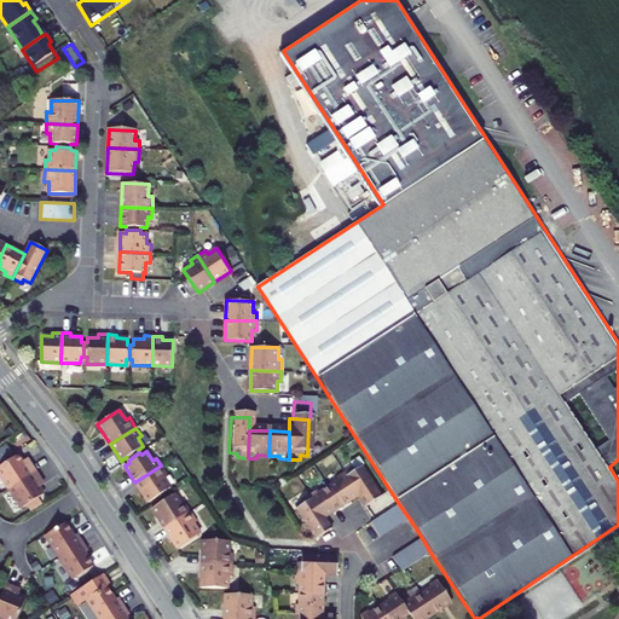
[(10,461),(0,467),(0,493),(0,495),(27,478),(19,466),(15,468),(10,461)]
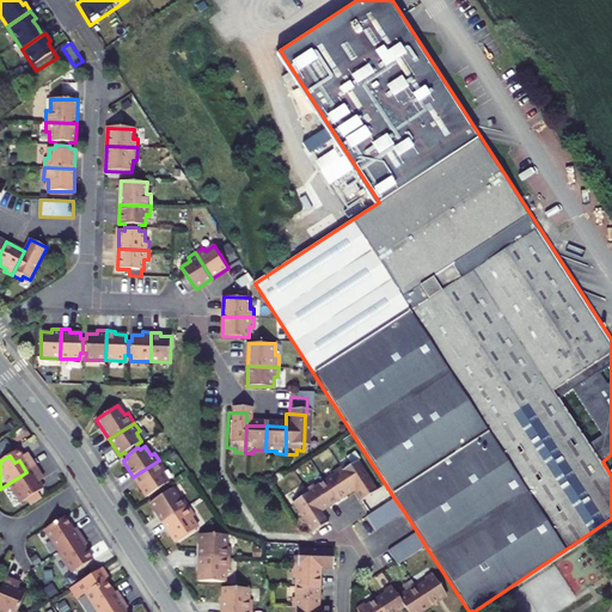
[(159,460),(133,477),(146,497),(169,483),(161,472),(165,470),(159,460)]
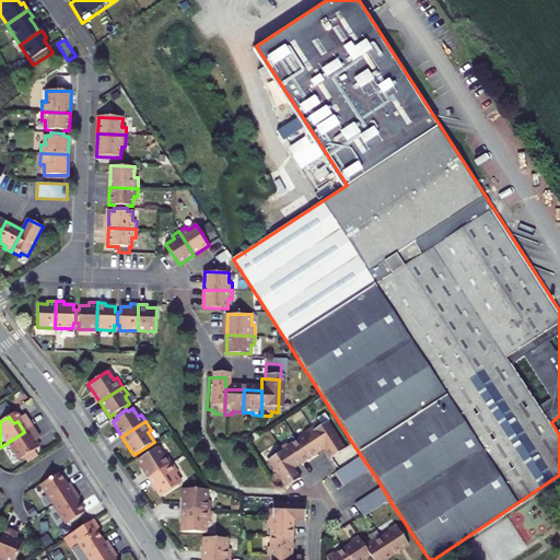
[(314,427),(306,432),(319,453),(326,463),(340,454),(322,427),(316,430),(314,427)]
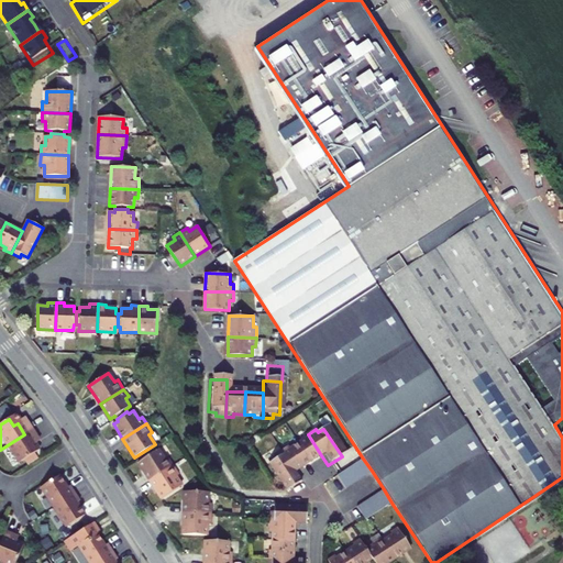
[(24,434),(0,450),(12,467),(18,464),(21,470),(31,463),(26,459),(33,454),(29,449),(33,446),(24,434)]
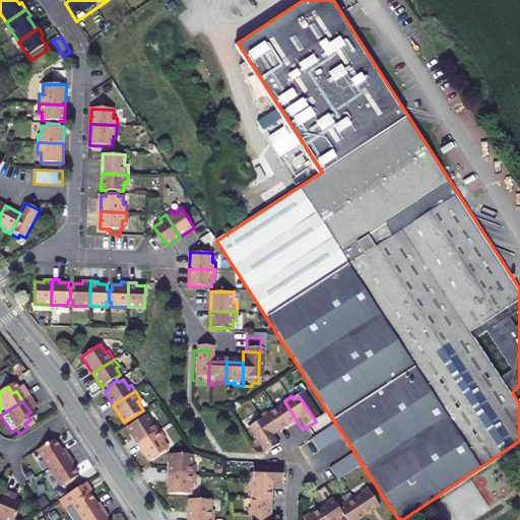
[(271,412),(282,430),(297,420),(284,401),(278,405),(279,407),(271,412)]
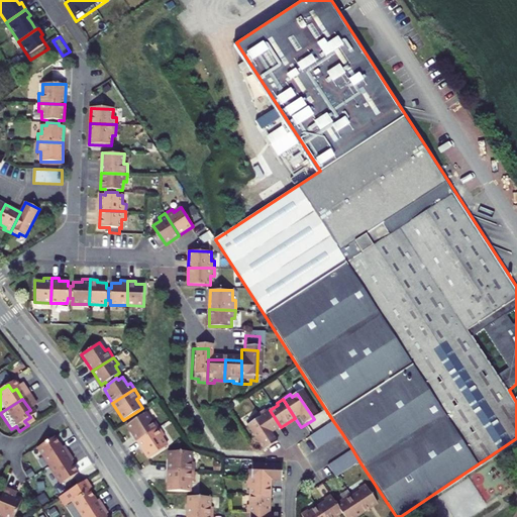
[(253,417),(267,436),(281,427),(270,410),(262,416),(260,413),(253,417)]
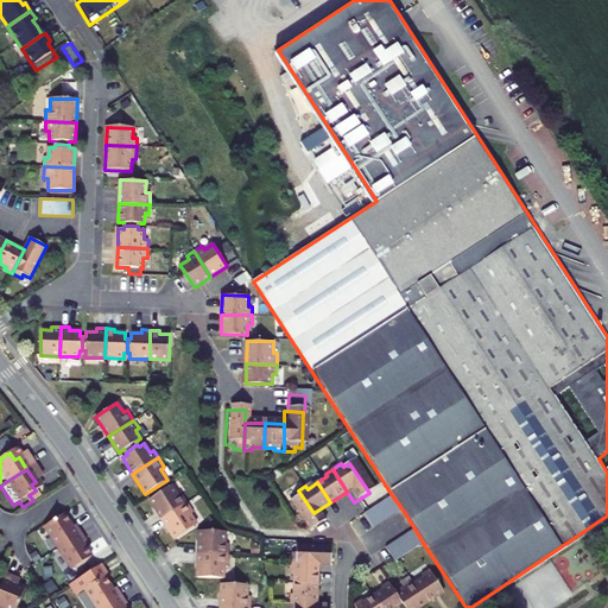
[(172,485),(150,499),(163,519),(189,502),(182,493),(178,494),(172,485)]
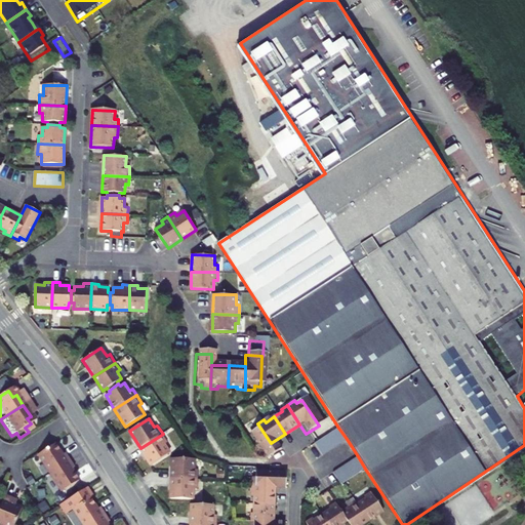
[(246,436),(264,461),(277,452),(271,443),(257,423),(250,429),(252,432),(246,436)]
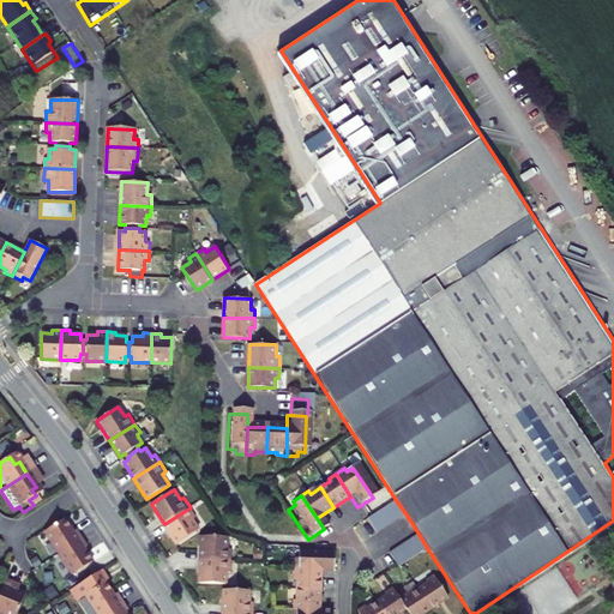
[(405,513),(396,500),(362,523),(372,537),(405,513)]
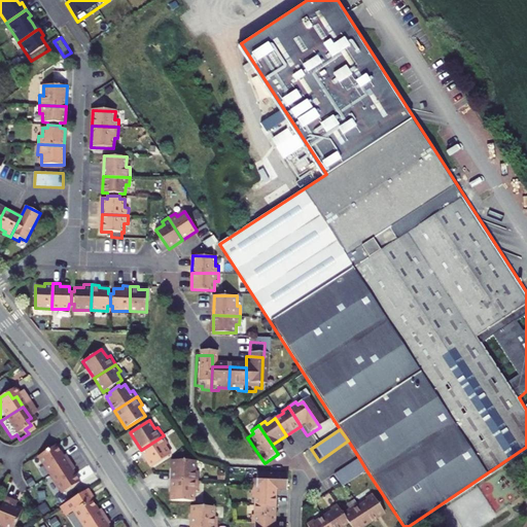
[(164,435),(141,450),(152,466),(171,454),(166,446),(169,444),(164,435)]
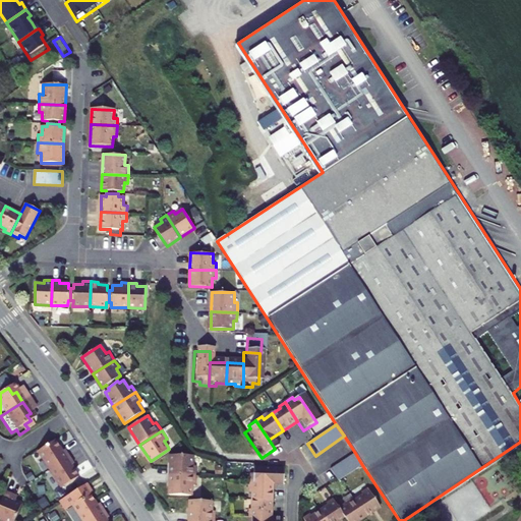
[(47,446),(30,457),(42,474),(62,461),(58,455),(54,457),(47,446)]
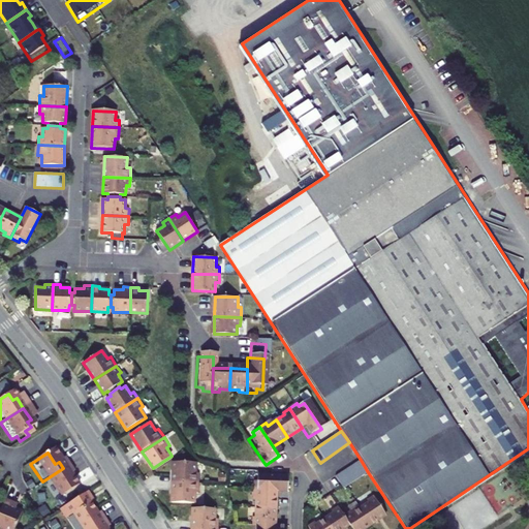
[(361,460),(331,480),(339,493),(368,472),(361,460)]
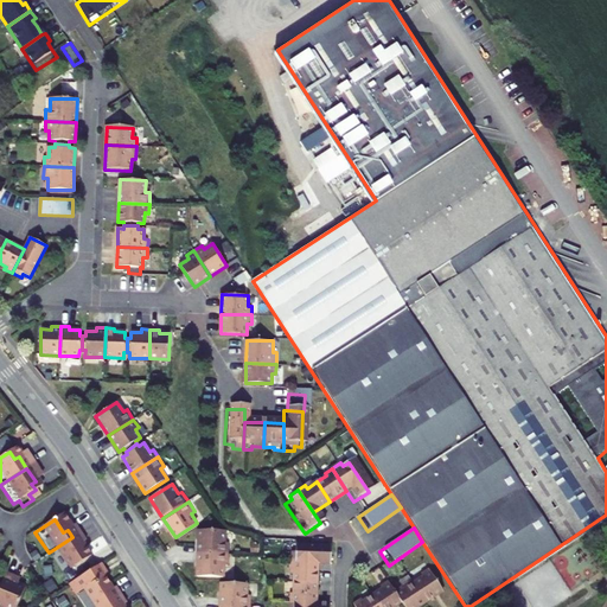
[(228,534),(202,532),(202,556),(231,556),(231,545),(228,545),(228,534)]
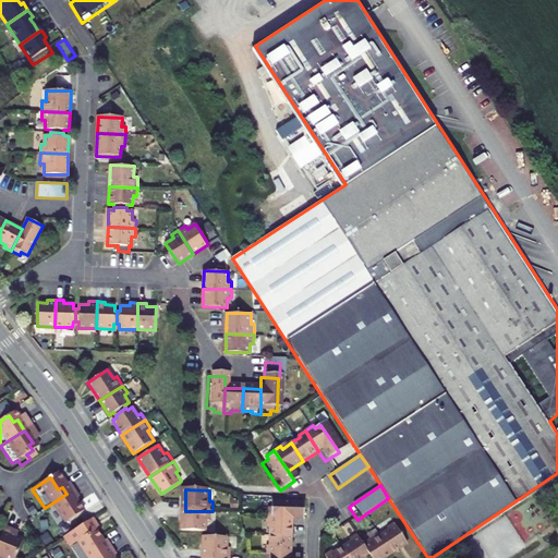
[(67,494),(45,508),(58,529),(75,517),(68,505),(72,501),(67,494)]
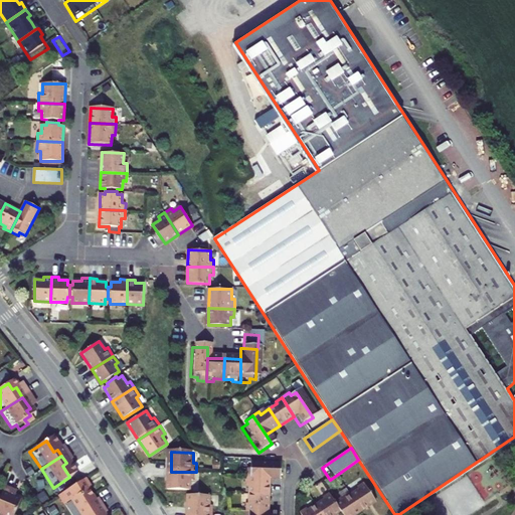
[(242,481),(266,482),(276,482),(277,467),(246,466),(246,472),(242,472),(242,481)]
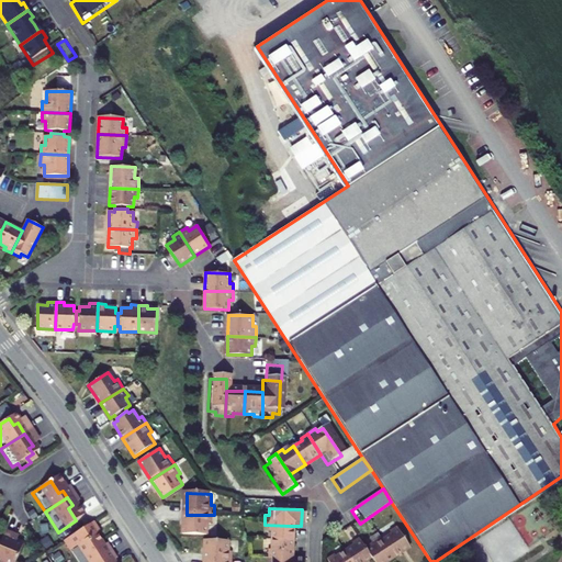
[(214,515),(187,515),(186,534),(210,535),(210,526),(214,526),(214,515)]
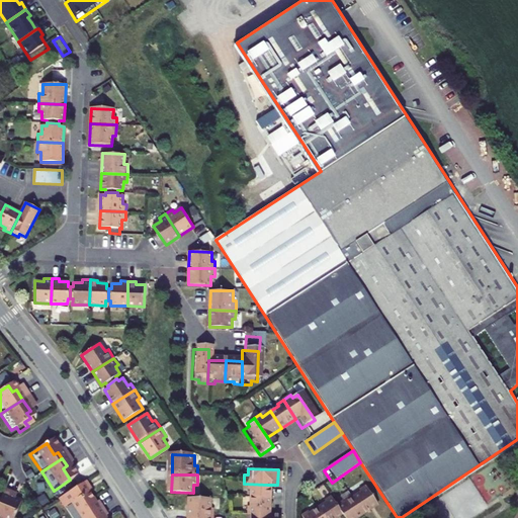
[(81,484),(54,501),(60,510),(66,506),(74,517),(85,517),(97,510),(93,504),(90,505),(83,494),(86,492),(81,484)]
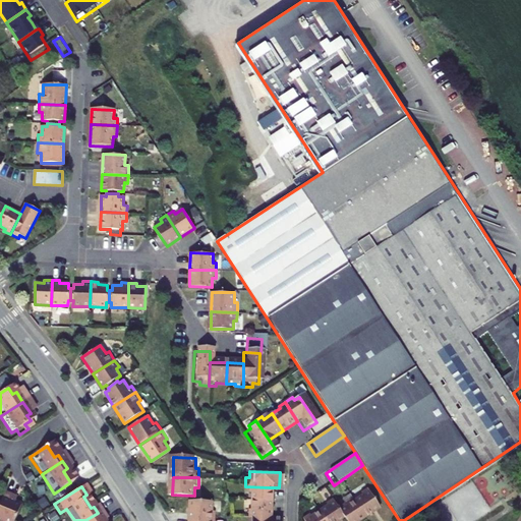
[(247,504),(268,505),(269,487),(245,486),(245,494),(247,495),(247,504)]
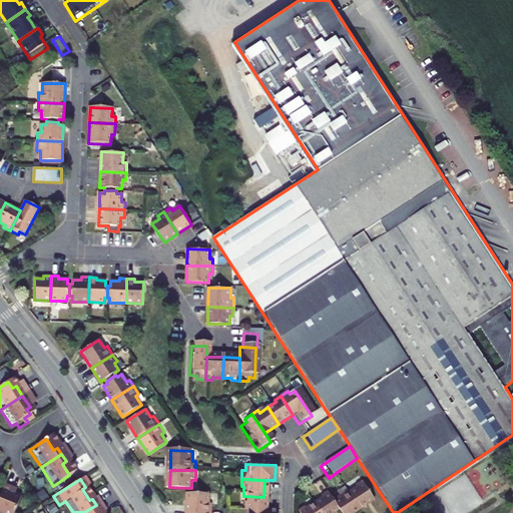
[(344,496),(355,512),(370,503),(358,484),(351,489),(353,491),(344,496)]
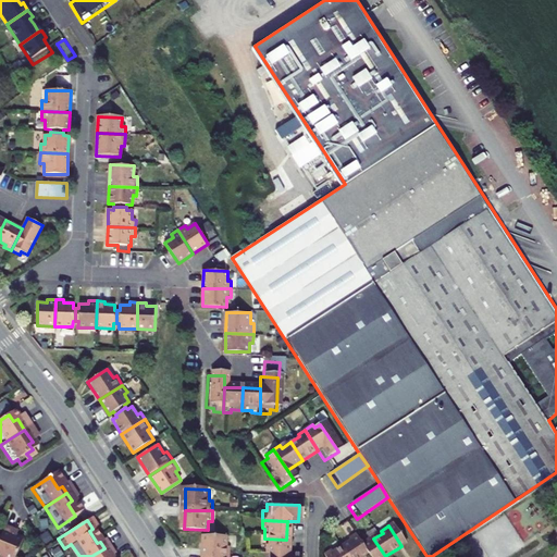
[(225,535),(202,534),(201,556),(230,556),(230,546),(225,546),(225,535)]
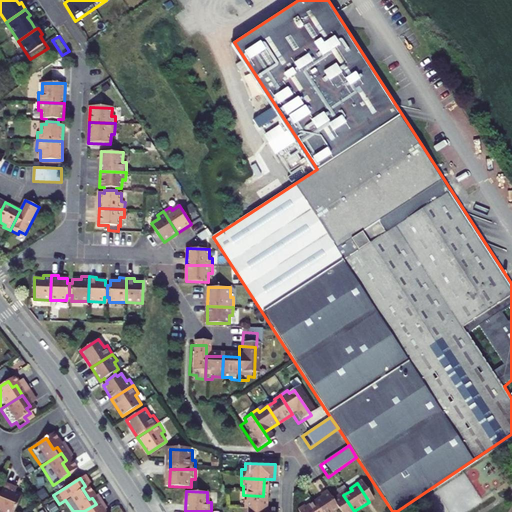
[(7,495),(0,492),(0,511),(8,511),(13,502),(6,499),(7,495)]
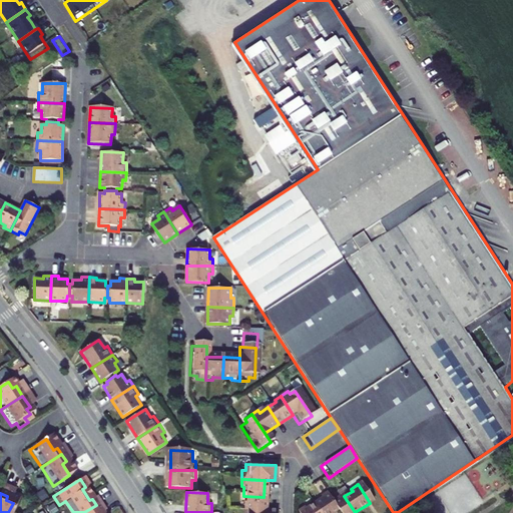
[(310,507),(314,512),(334,512),(329,504),(323,495),(317,499),(318,501),(310,507)]
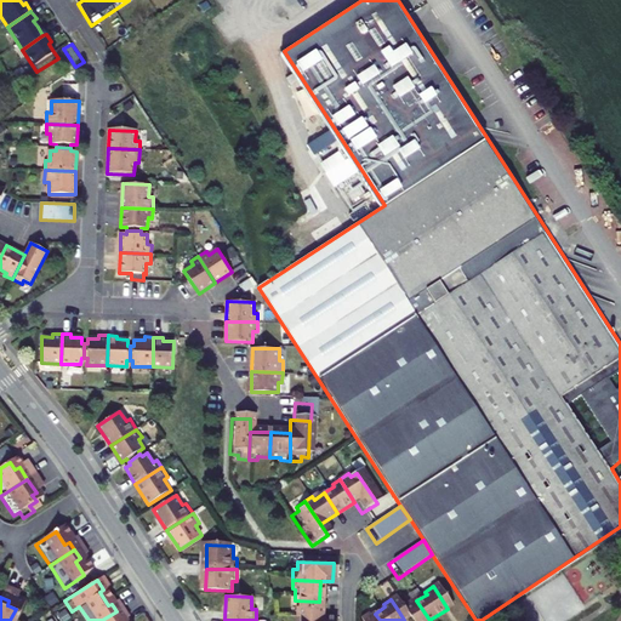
[(291,620),(297,620),(318,620),(319,602),(295,600),(294,613),(291,613),(291,620)]
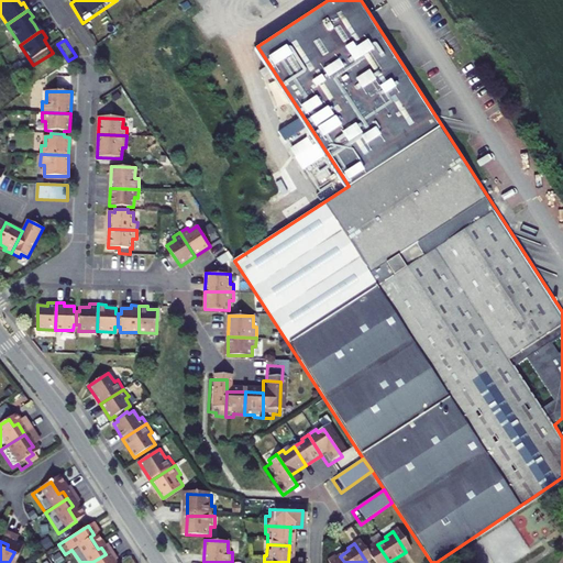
[(366,562),(389,562),(377,544),(370,551),(367,548),(361,553),(366,562)]
